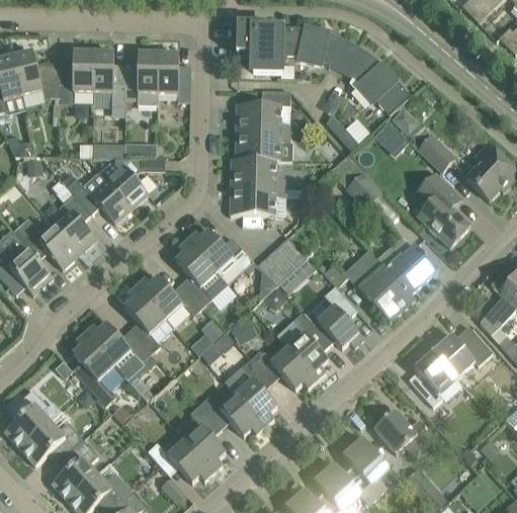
[(479,23),(502,0),(468,0),(462,6),(479,23)]
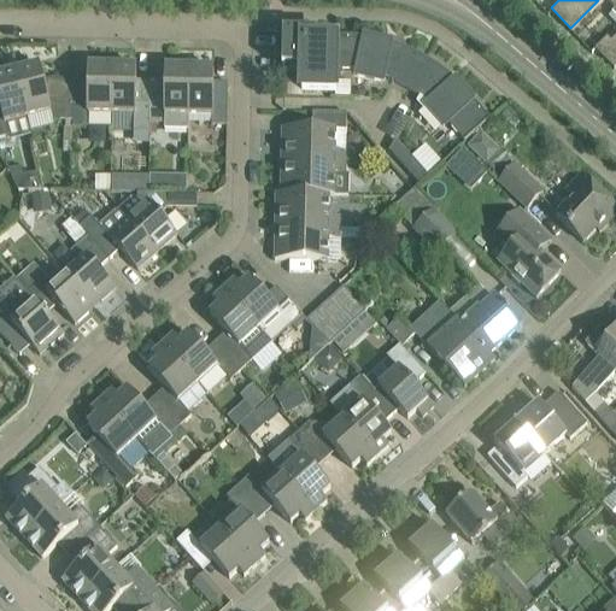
[(614,65),(615,63),(615,0),(610,0),(615,5),(612,9),(615,12),(615,31),(611,37),(606,34),(594,46),(614,65)]
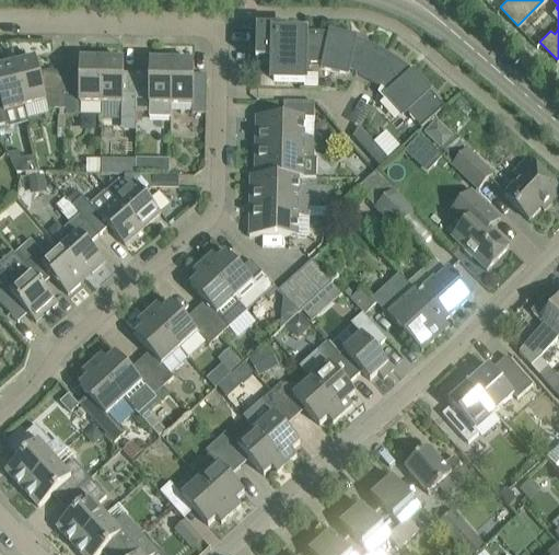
[(304,29),(256,26),(257,72),(274,72),(274,80),(300,81),(303,81),(304,60),(304,29)]
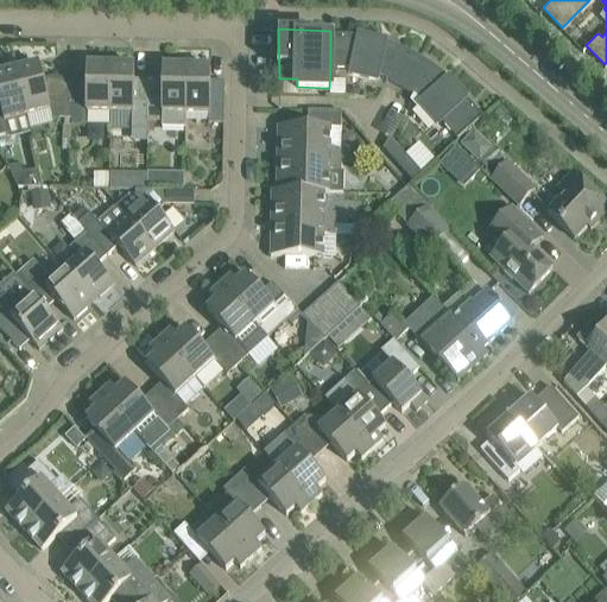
[(377,70),(400,84),(418,52),(400,44),(378,36),(360,32),(341,31),(330,31),(330,65),(352,65),(352,70),(375,75),(377,70)]
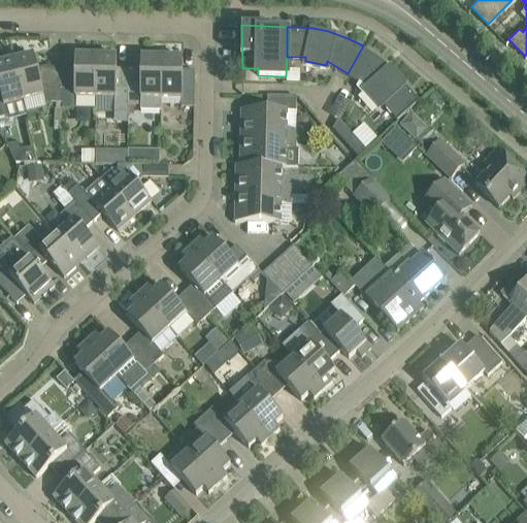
[(363,45),(348,73),(367,85),(364,88),(380,103),(382,101),(396,117),(396,118),(419,98),(398,74),(384,60),(366,47),(363,45)]
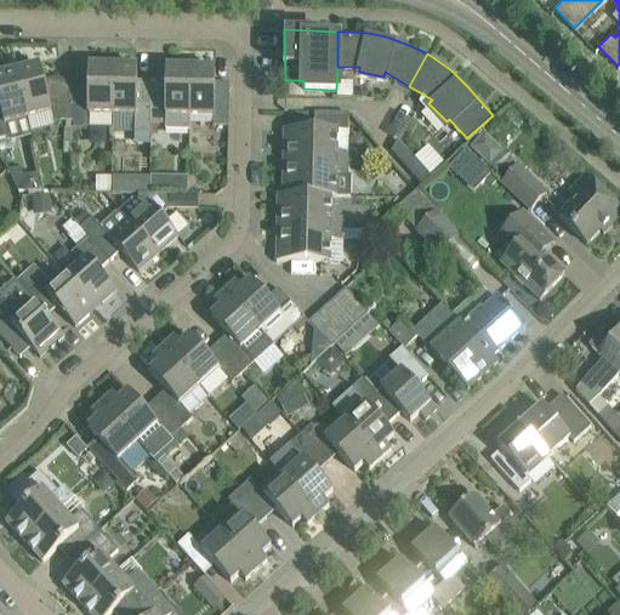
[(39,62),(16,68),(27,114),(50,108),(52,117),(72,118),(73,75),(43,75),(39,62)]
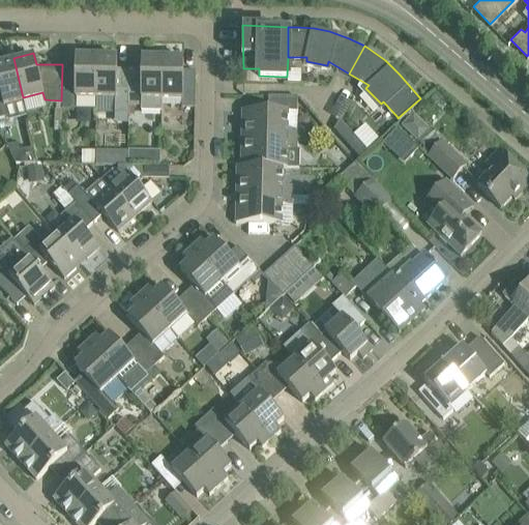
[(76,65),(62,64),(61,100),(62,106),(76,106),(76,94),(95,94),(96,54),(76,53),(76,65)]
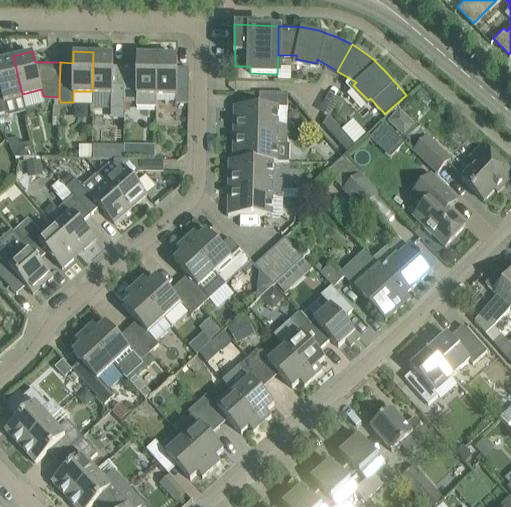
[(113,52),(93,52),(92,91),(111,92),(110,106),(124,107),(124,99),(125,64),(113,63),(113,52)]
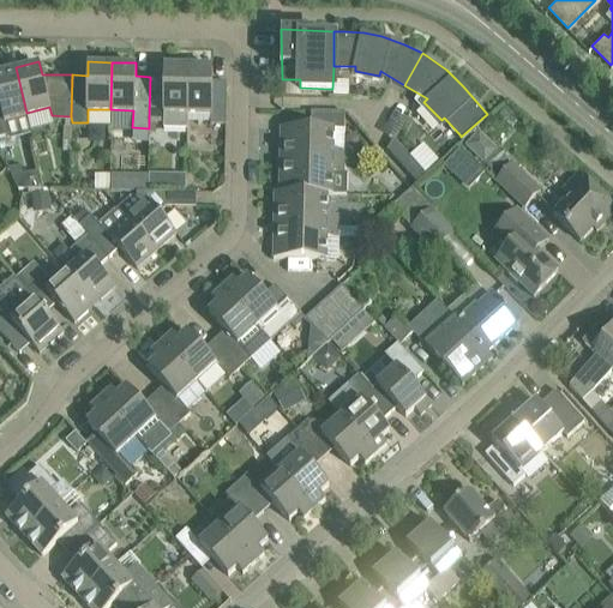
[(163,77),(150,77),(149,119),(163,120),(163,125),(187,125),(187,112),(188,64),(164,64),(163,77)]
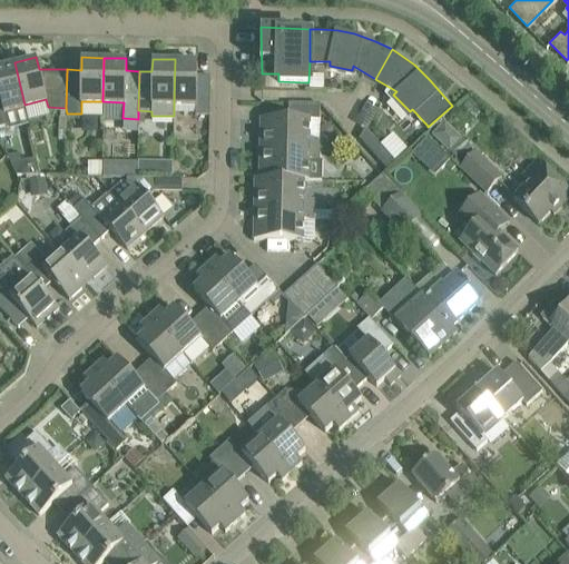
[(197,60),(175,59),(174,104),(195,104),(195,111),(209,111),(209,72),(197,72),(197,60)]
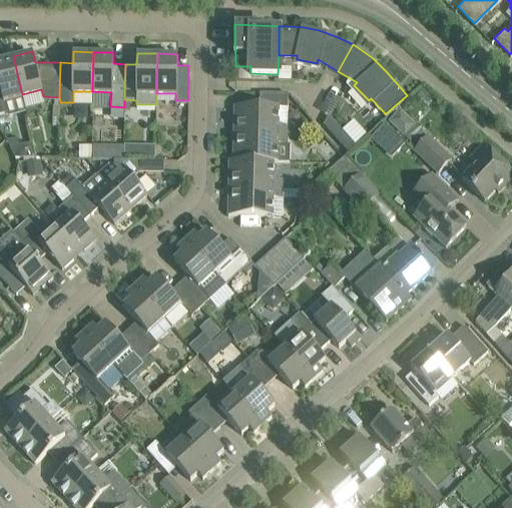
[(0,111),(7,110),(4,99),(22,94),(13,56),(0,59),(0,111)]
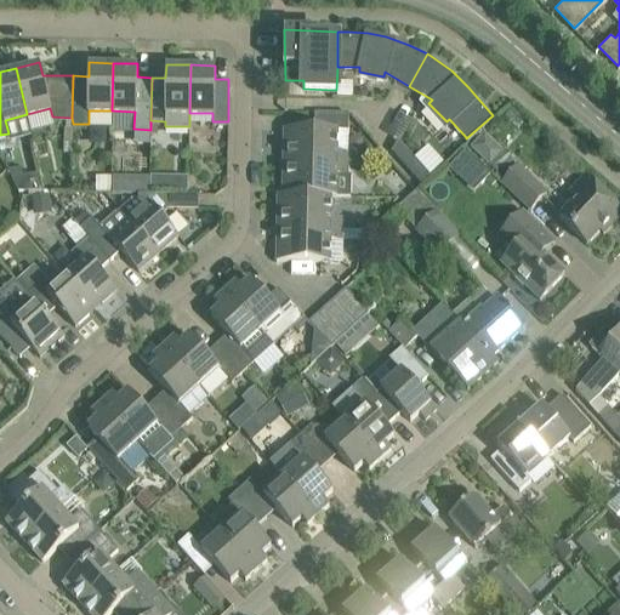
[(284,125),(283,159),(347,160),(347,148),(336,148),(337,127),(348,127),(348,109),(314,109),(314,126),(284,125)]
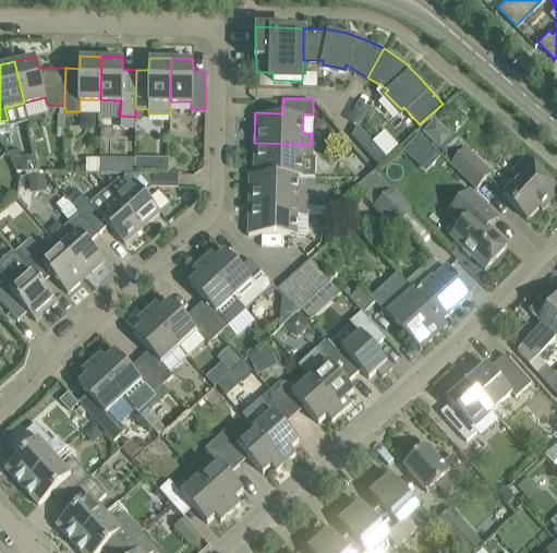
[(435,117),(423,129),(439,144),(451,132),(435,117)]
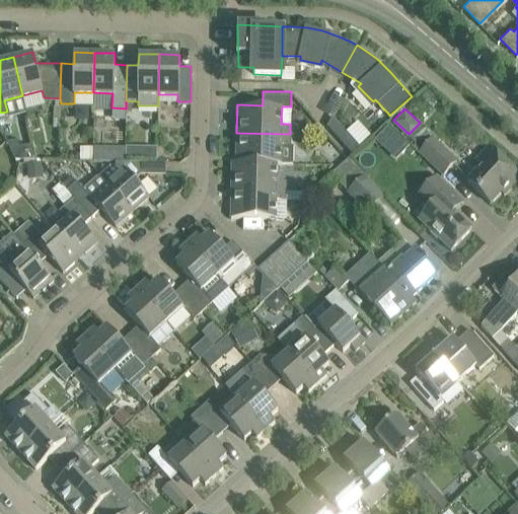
[(333,114),(326,124),(329,127),(338,120),(333,114)]
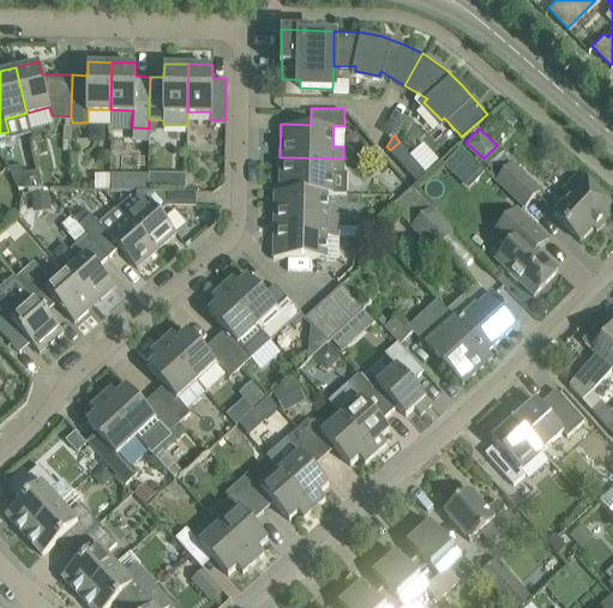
[(400,142),(390,150),(398,160),(408,151),(400,142)]
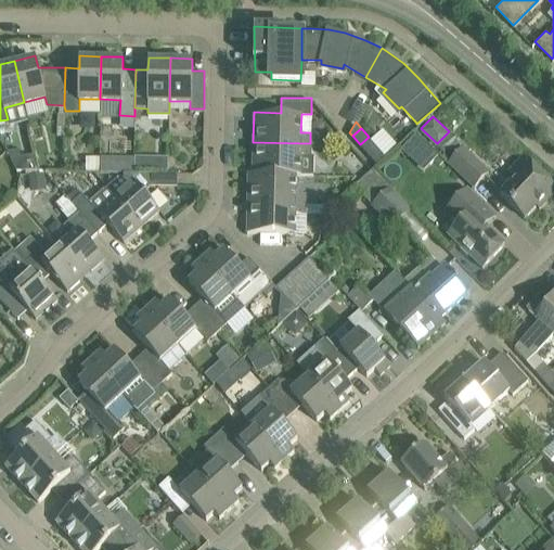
[(423,164),(434,152),(414,135),(403,146),(423,164)]
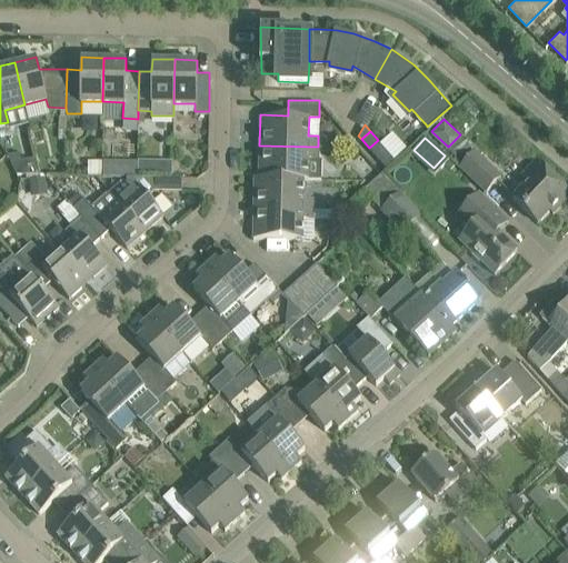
[(378,140),(369,148),(377,157),(386,148),(379,141),(378,140)]
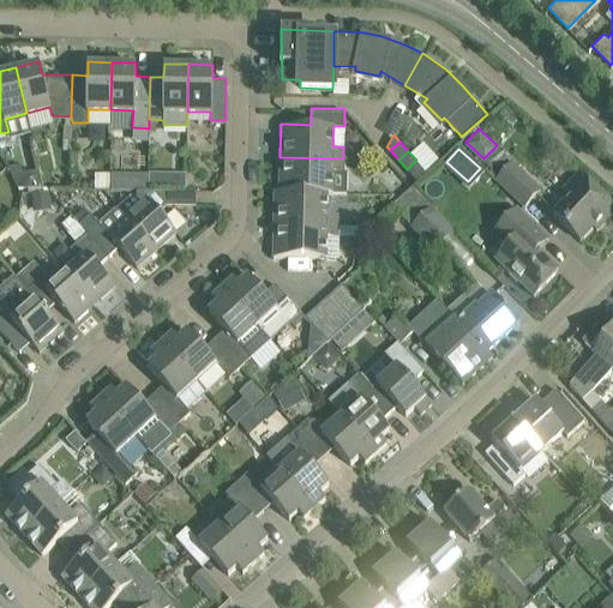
[(280,157),(280,188),(328,191),(332,191),(332,169),(343,169),(343,158),(280,157)]
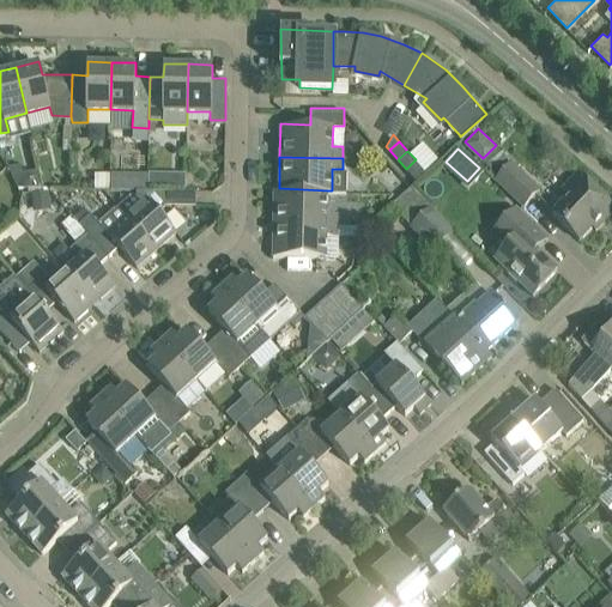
[(416,159),(406,169),(414,177),(424,169),(416,159)]
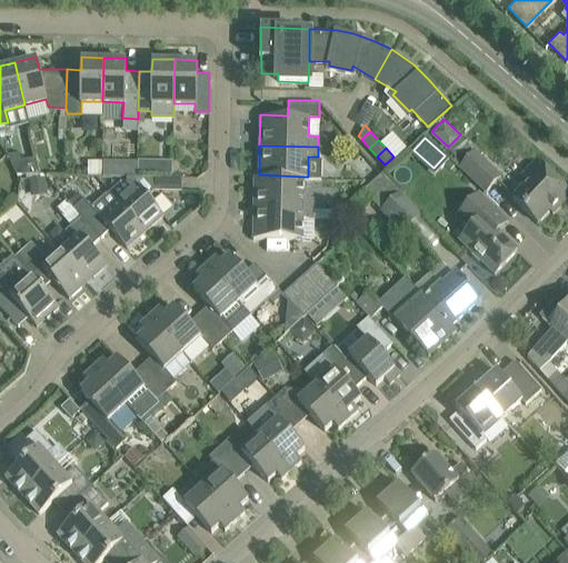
[(475,148),(459,164),(486,190),(501,173),(475,148)]
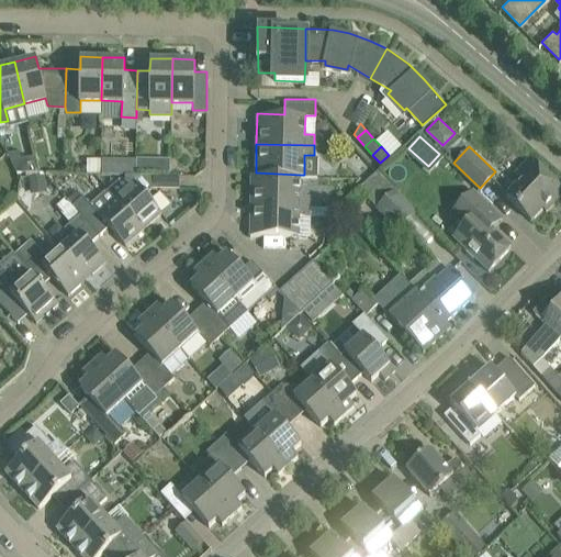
[(19,148),(7,151),(17,169),(38,168),(35,153),(20,155),(19,148)]
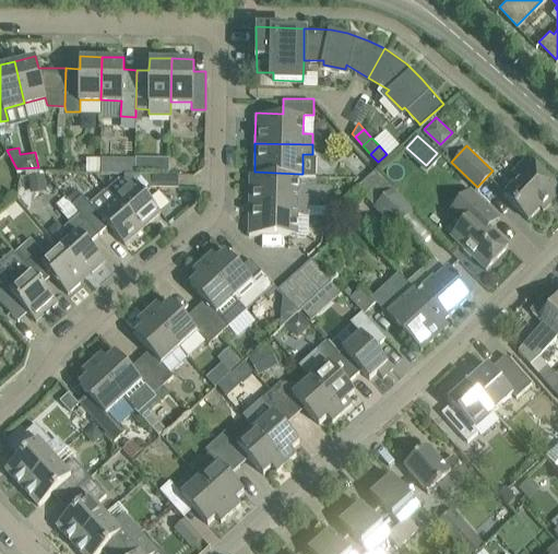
[(503,192),(527,216),(539,204),(543,208),(557,190),(557,186),(526,155),(512,171),(519,176),(503,192)]
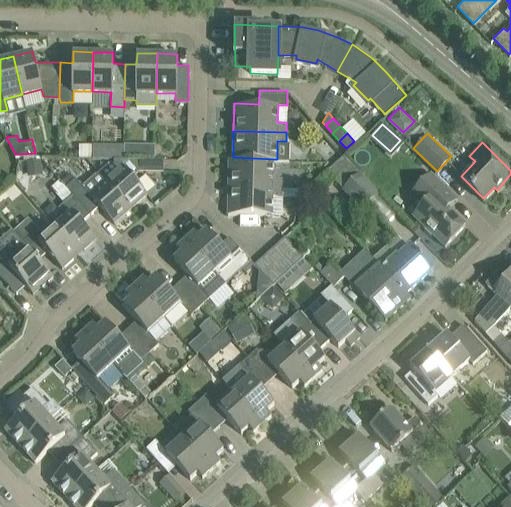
[(112,143),(112,156),(122,156),(122,143),(112,143)]
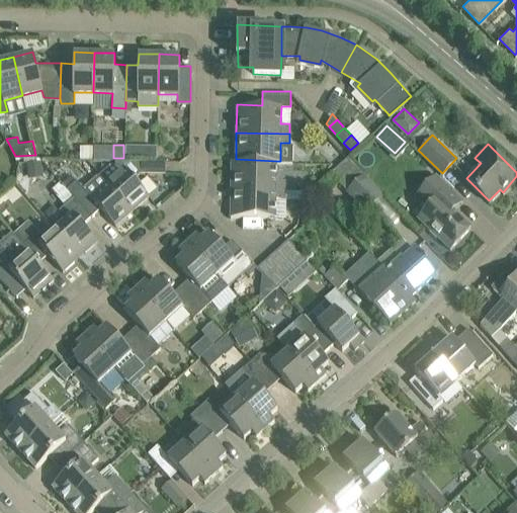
[(347,154),(312,186),(328,206),(333,201),(325,192),(338,180),(365,210),(383,193),(347,154)]
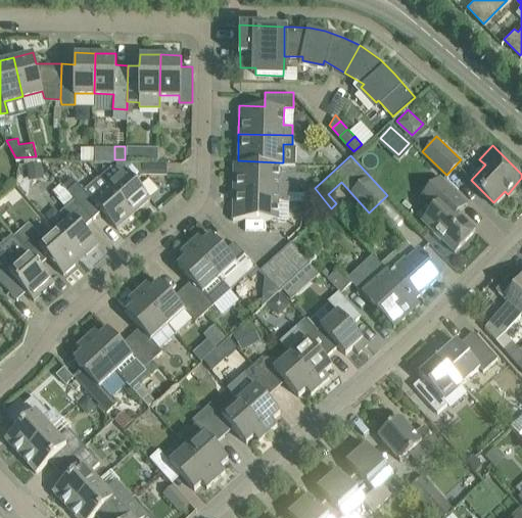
[(41,160),(27,162),(29,178),(43,176),(41,160)]
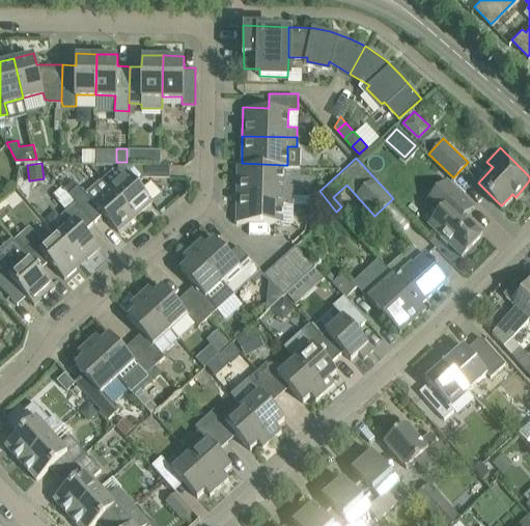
[(144,163),(144,175),(169,175),(169,164),(144,163)]
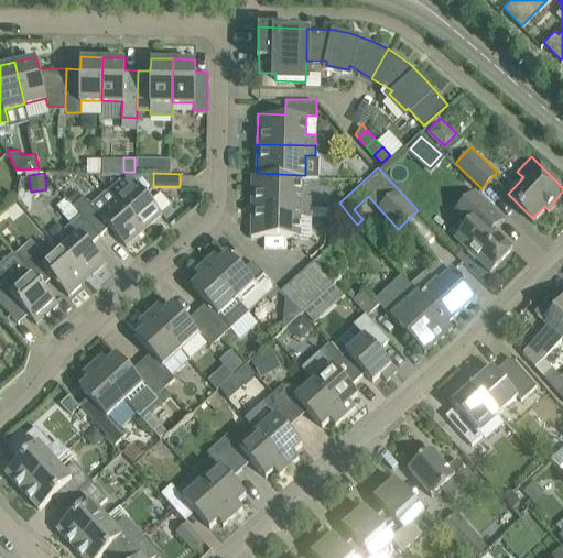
[(252,173),(251,204),(310,205),(310,194),(300,194),(301,175),(257,173),(252,173)]
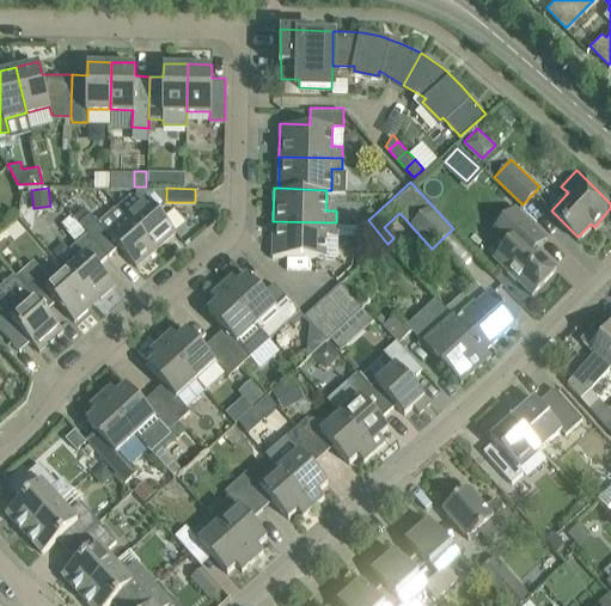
[(129,193),(118,203),(156,246),(176,230),(146,195),(129,193)]
